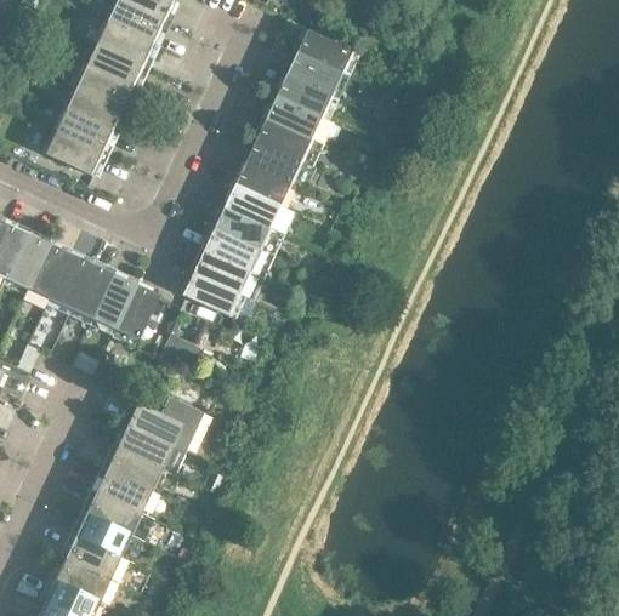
[(153,40),(164,18),(126,0),(117,0),(108,18),(153,40)]
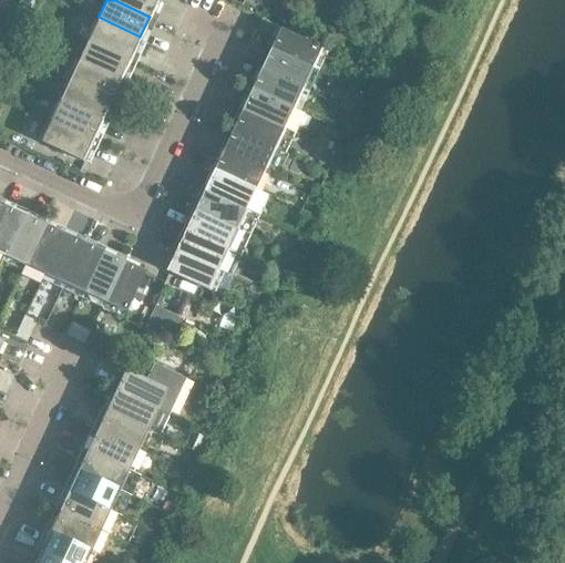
[(115,0),(150,17),(156,0),(115,0)]
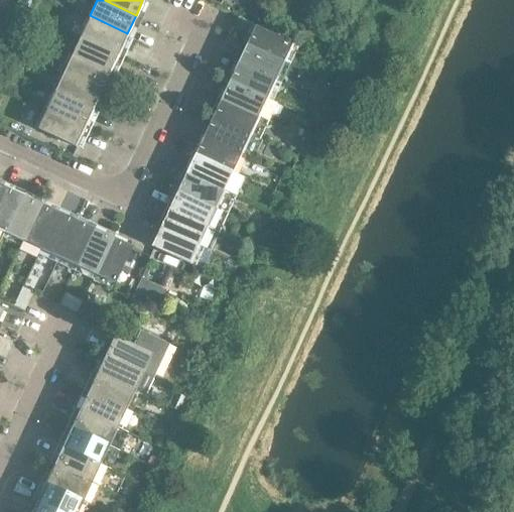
[(247,2),(247,12),(260,12),(260,2),(247,2)]
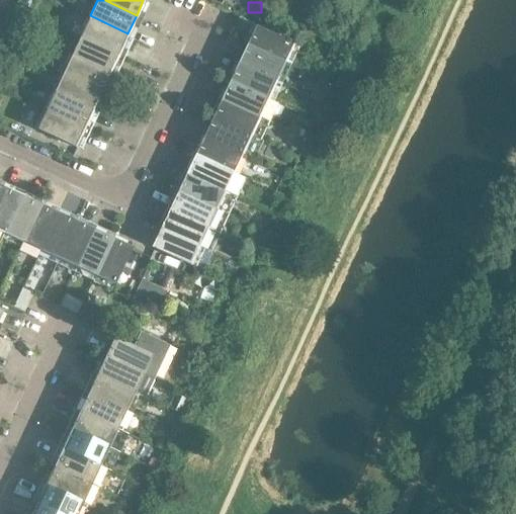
[(10,11),(7,17),(14,20),(16,15),(10,11)]
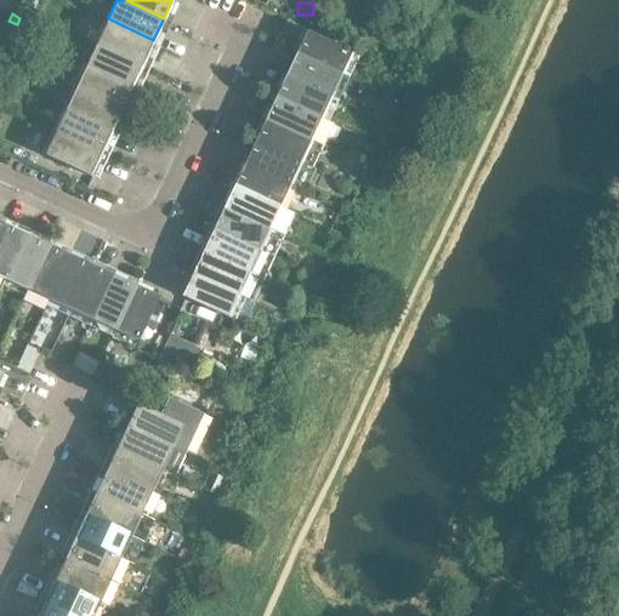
[(143,62),(153,40),(108,18),(97,41),(143,62)]
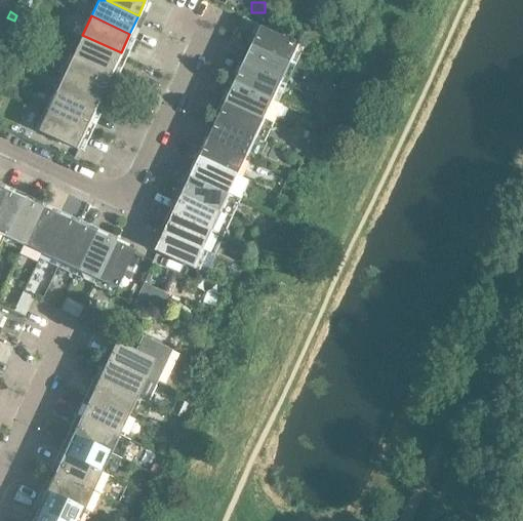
[(289,59),(298,40),(259,23),(251,41),(289,59)]
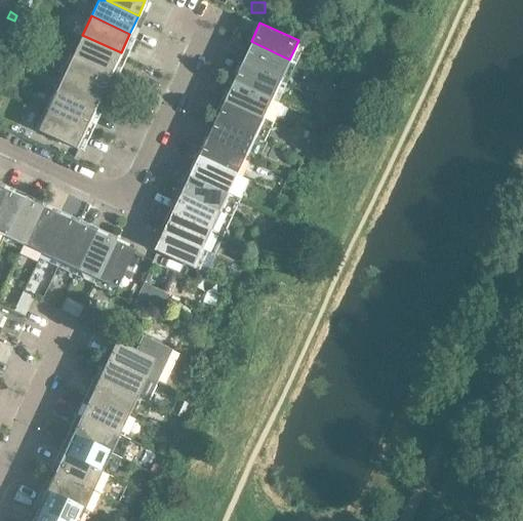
[(112,72),(121,52),(82,35),(74,53),(112,72)]
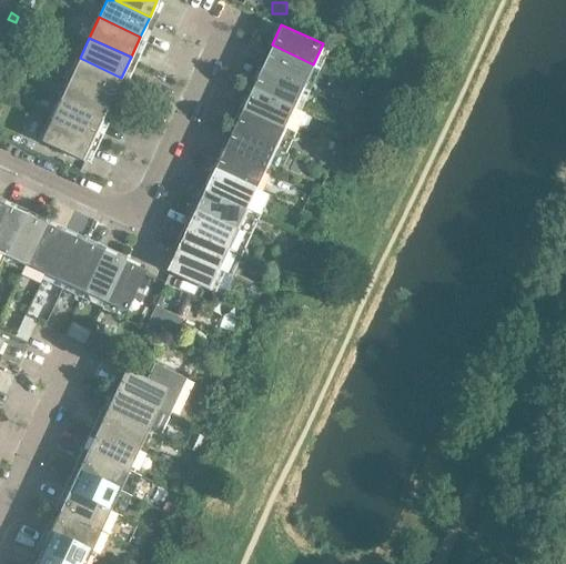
[(313,64),(272,44),(262,64),(304,84),(313,64)]
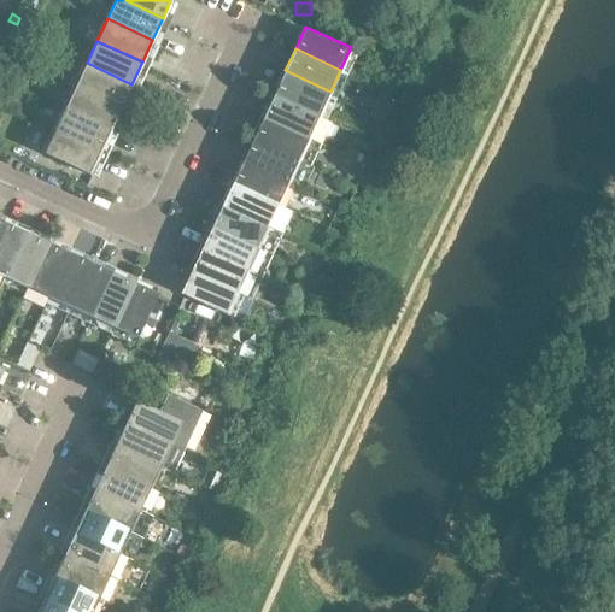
[(121,106),(132,84),(87,63),(76,84),(121,106)]
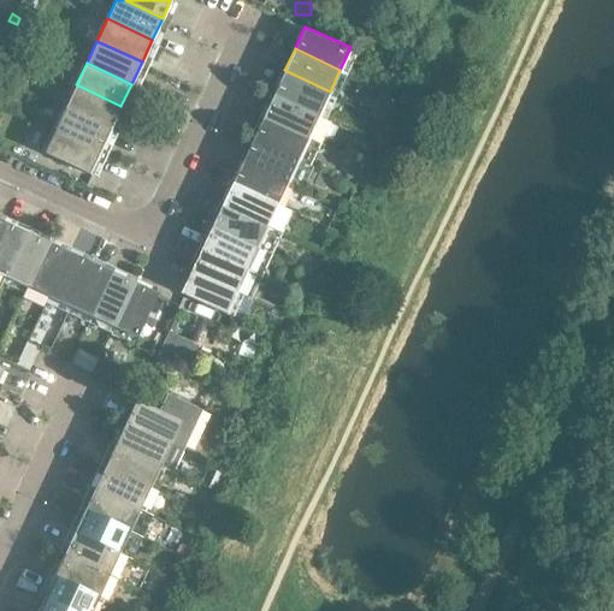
[(330,92),(284,70),(275,93),(319,113),(330,92)]
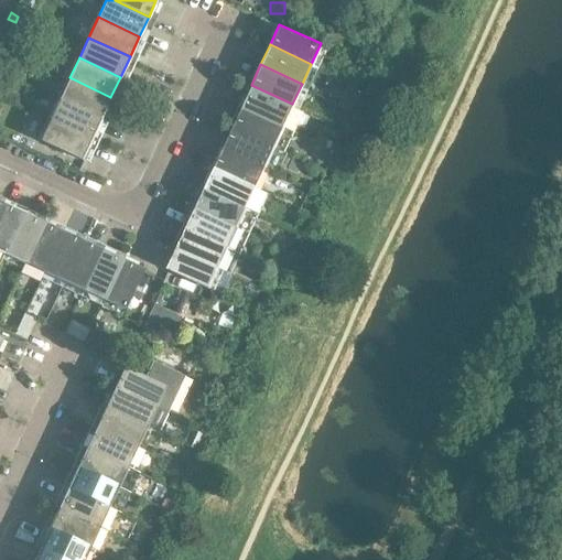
[(101,117),(110,97),(69,77),(61,98),(101,117)]
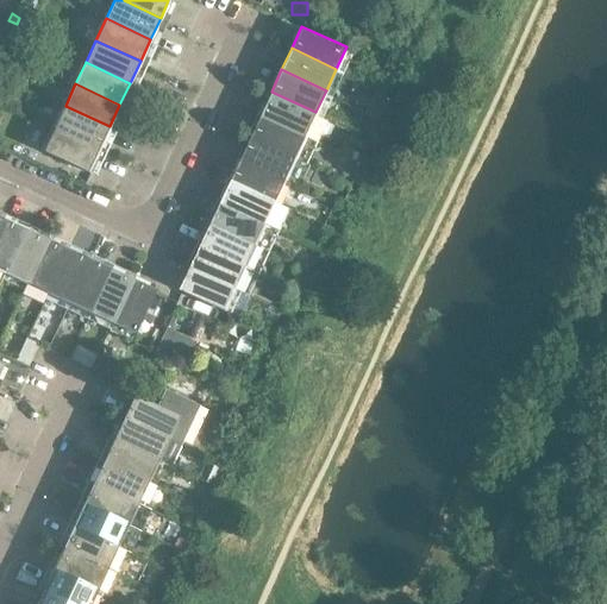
[(315,112),(271,92),(261,113),(306,133),(315,112)]
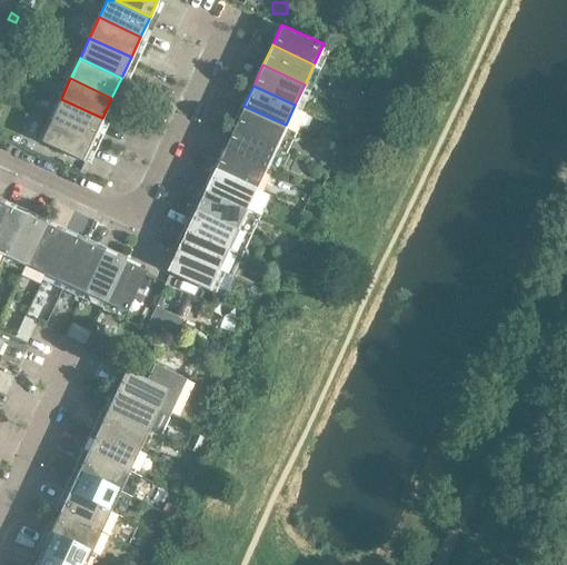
[(92,138),(102,118),(61,99),(51,119),(92,138)]
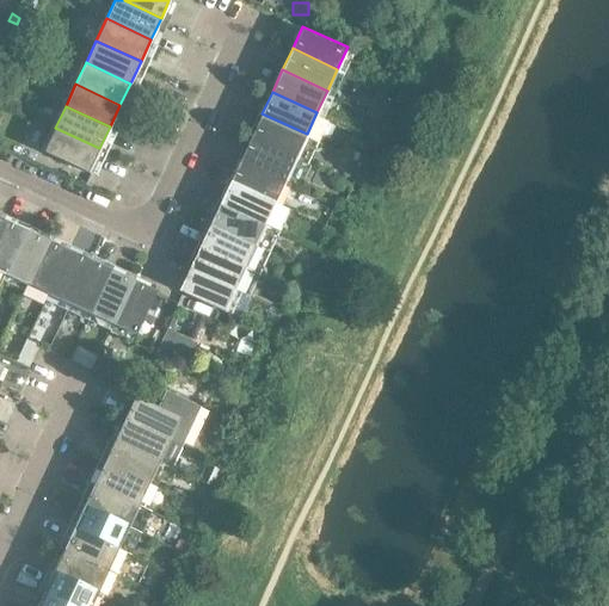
[(307,134),(262,113),(252,135),(296,156),(307,134)]
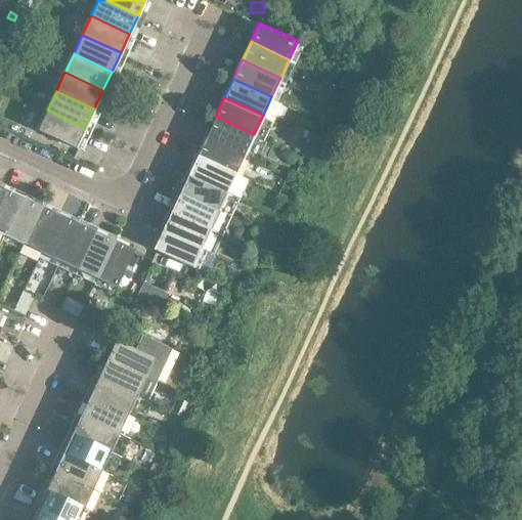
[(38,128),(77,146),(85,127),(47,110),(38,128)]
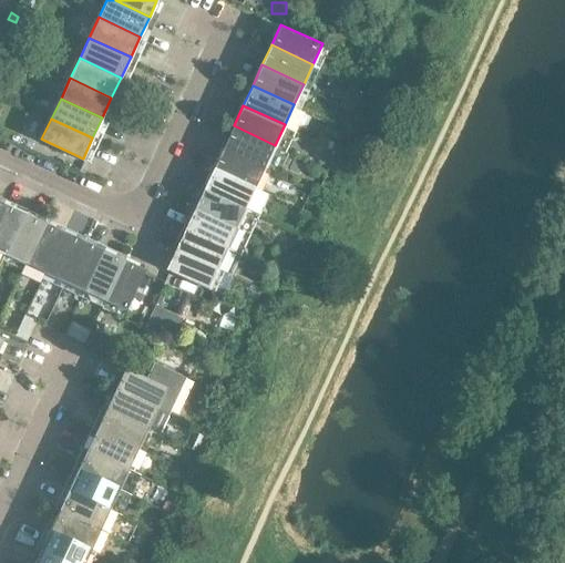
[(275,145),(234,125),(224,146),(266,165),(275,145)]
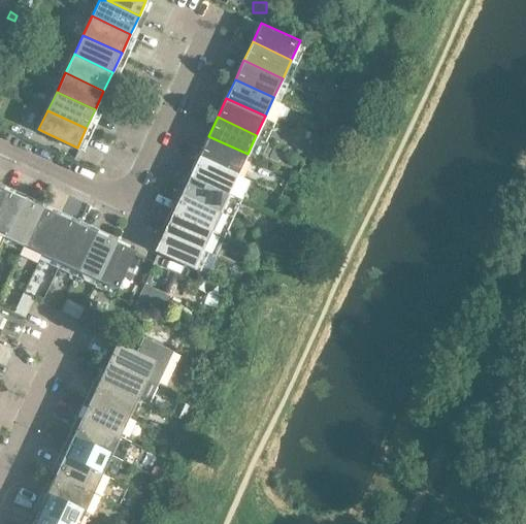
[(248,154),(208,136),(200,155),(238,172),(248,154)]
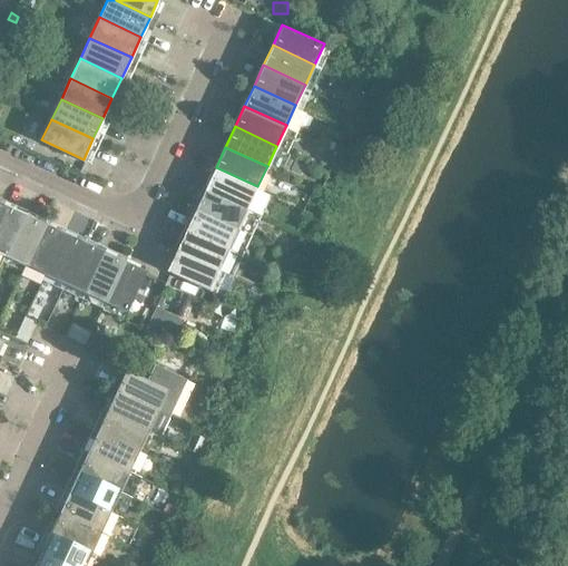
[(257,186),(216,167),(206,187),(247,207),(257,186)]
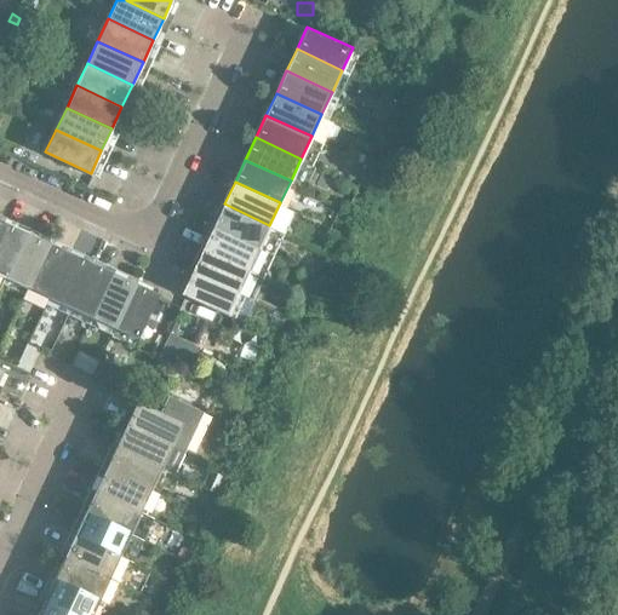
[(269,225),(224,203),(213,225),(259,247),(269,225)]
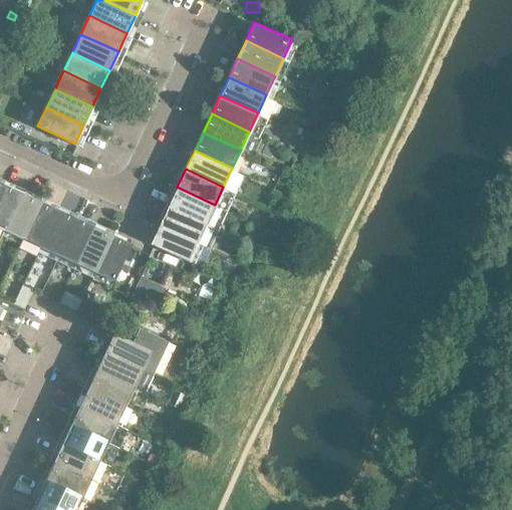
[(0,228),(17,191),(0,183),(0,228)]
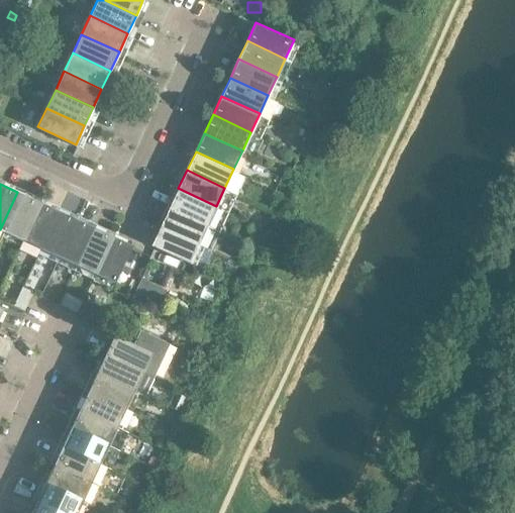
[(216,206),(178,188),(170,207),(207,224),(216,206)]
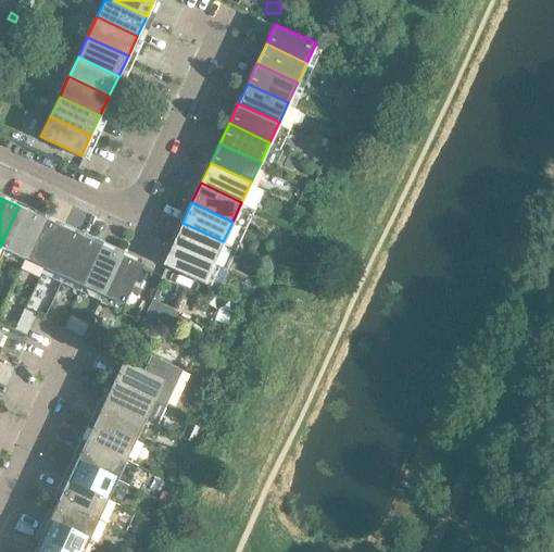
[(19,207),(0,247),(20,256),(38,215),(19,207)]
